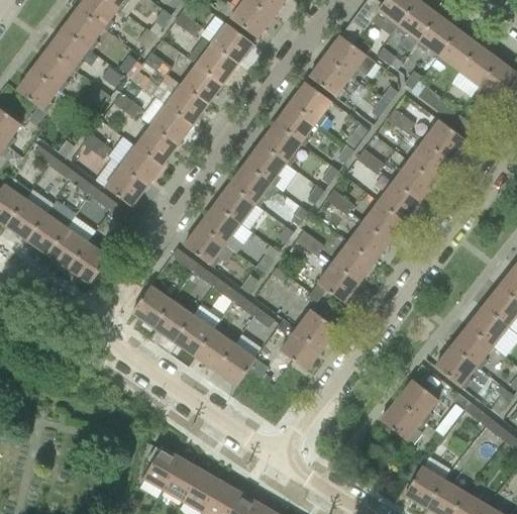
[(83,0),(77,8),(103,27),(107,30),(113,21),(110,18),(118,7),(109,0),(83,0)]
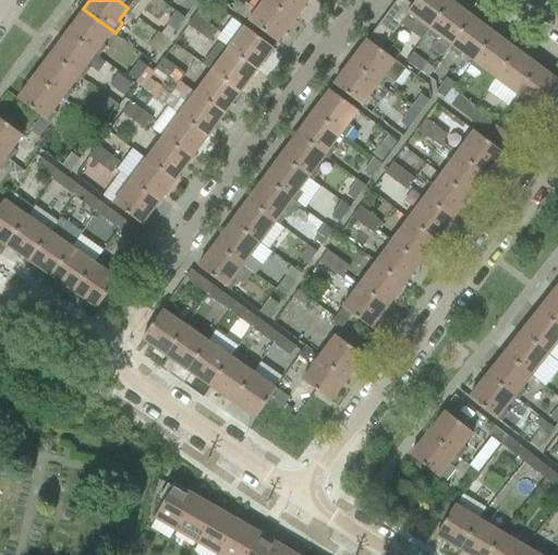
[(118,0),(128,8),(132,10),(140,0),(118,0)]
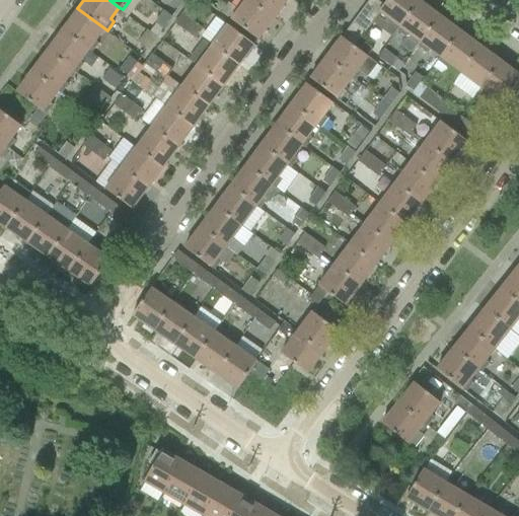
[(228,1),(221,11),(231,18),(241,26),(257,39),(273,18),(249,0),(245,0),(239,8),(228,1)]
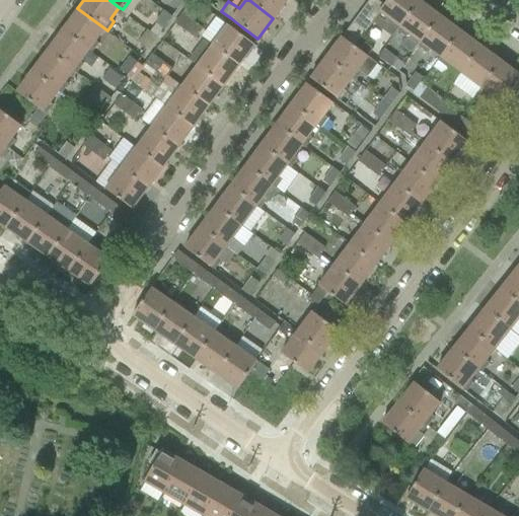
[(249,0),(273,18),(286,0),(249,0)]
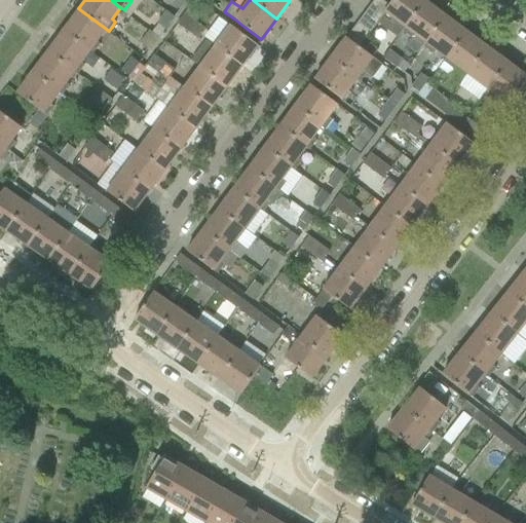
[(373,0),(346,36),(359,45),(365,37),(381,14),(381,13),(387,4),(381,0),(373,0)]
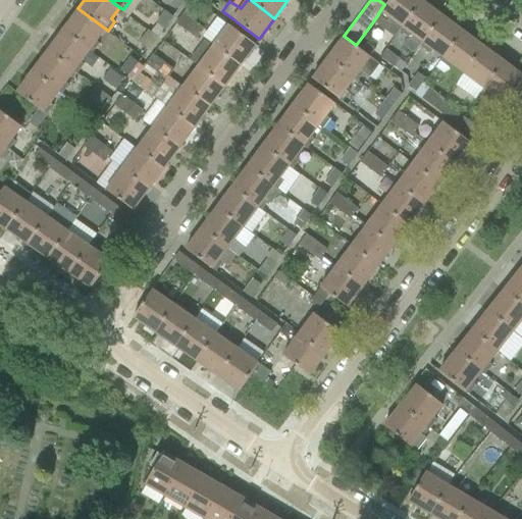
[(389,16),(402,26),(422,0),(387,0),(384,4),(378,13),(378,14),(387,20),(389,16)]
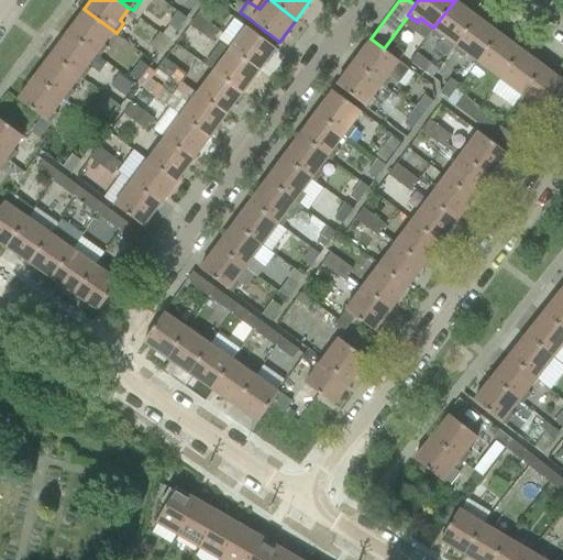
[(443,34),(456,44),(477,17),(455,0),(433,28),(431,32),(440,39),(443,34)]
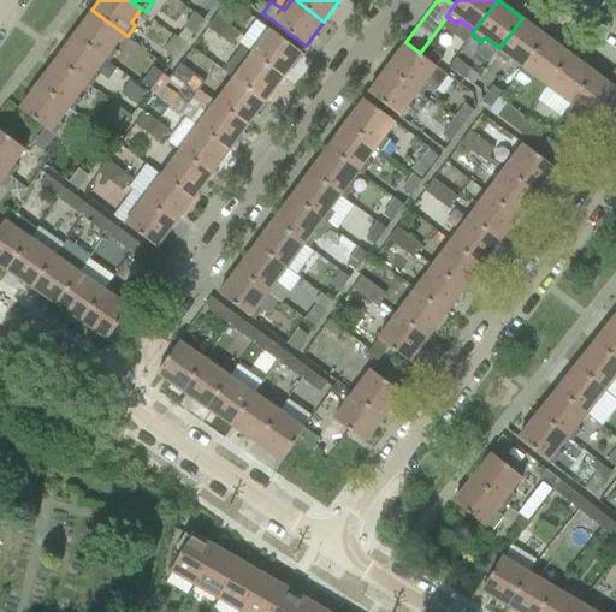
[(92,10),(73,34),(105,57),(110,60),(117,49),(113,46),(123,33),(92,10)]
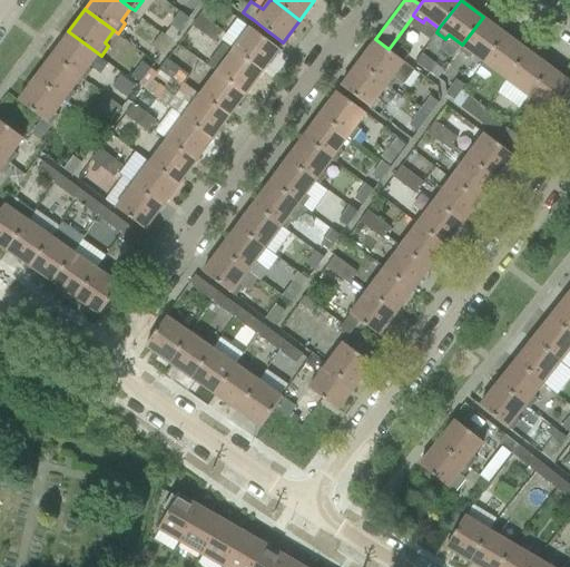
[(178,9),(168,21),(177,28),(186,16),(178,9)]
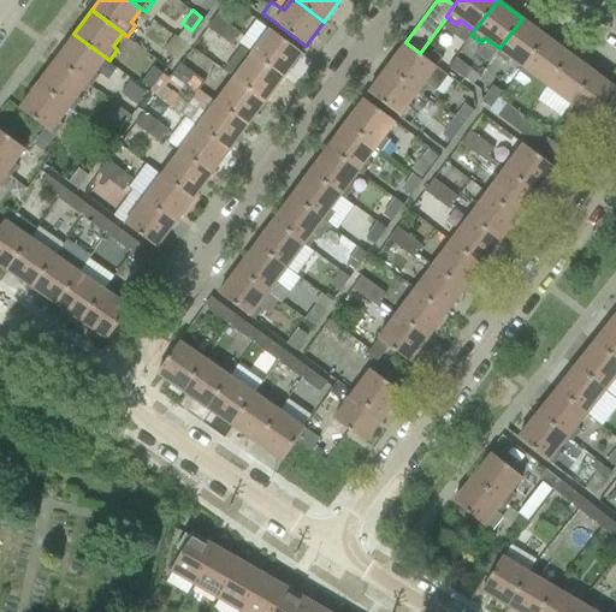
[(211,22),(207,25),(219,35),(223,30),(227,22),(217,13),(211,22)]
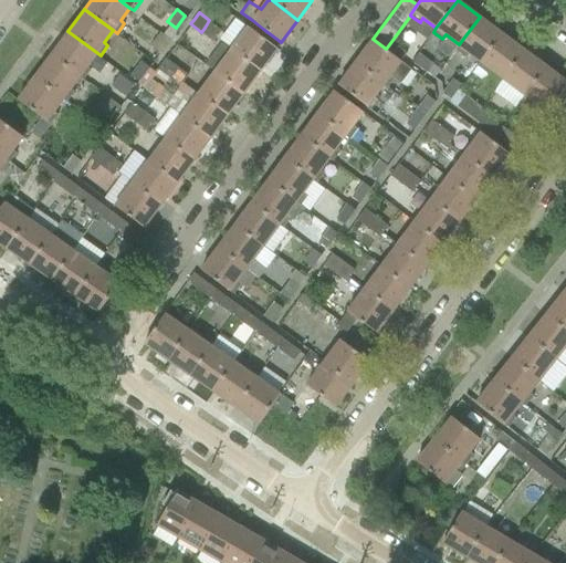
[(468,52),(481,62),(503,33),(480,17),(459,44),(456,49),(465,55),(468,52)]
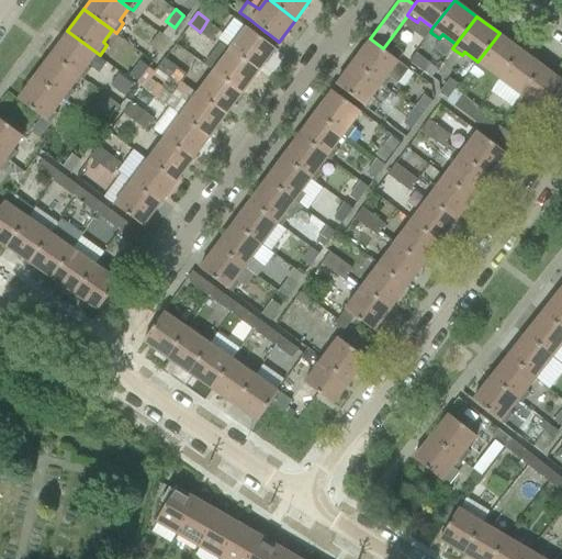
[(203,28),(200,32),(211,40),(214,35),(218,29),(208,20),(203,28)]
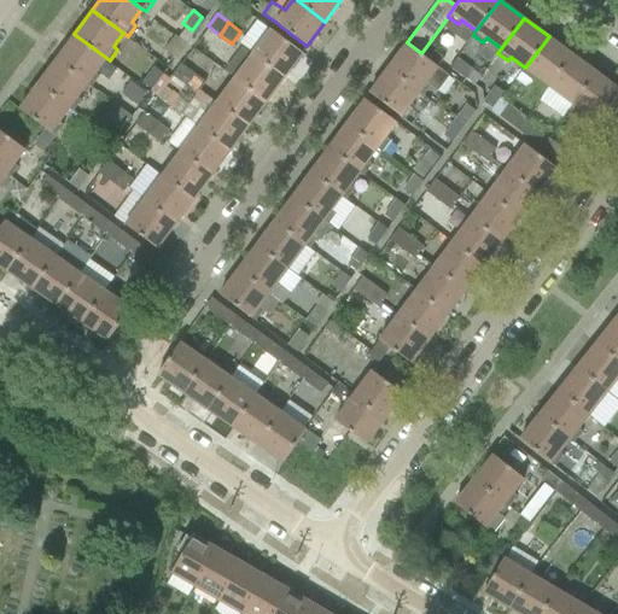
[(272,28),(252,53),(284,76),(303,52),(272,28)]
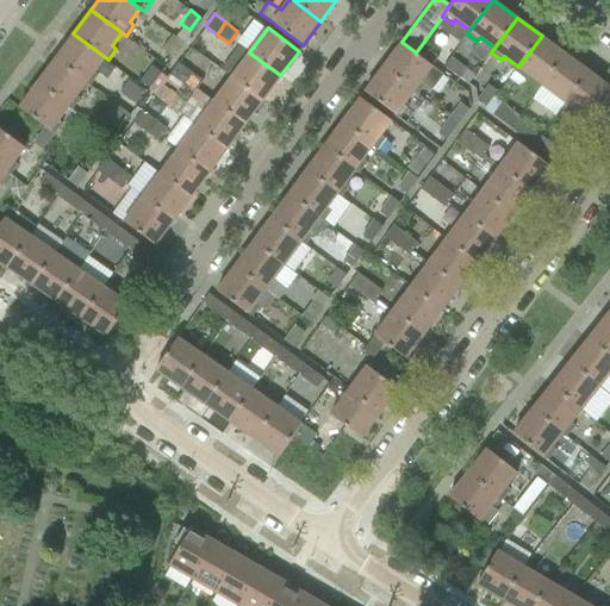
[(170,32),(161,45),(172,54),(182,41),(170,32)]
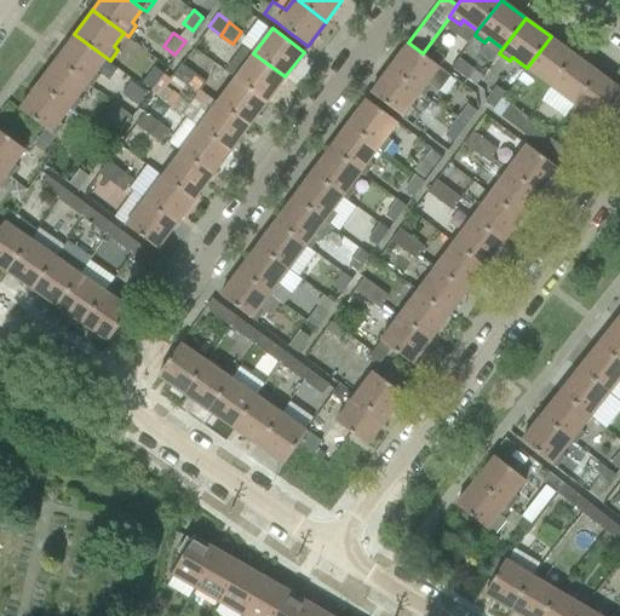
[(74,34),(56,58),(87,81),(92,85),(99,74),(96,72),(105,57),(74,34)]
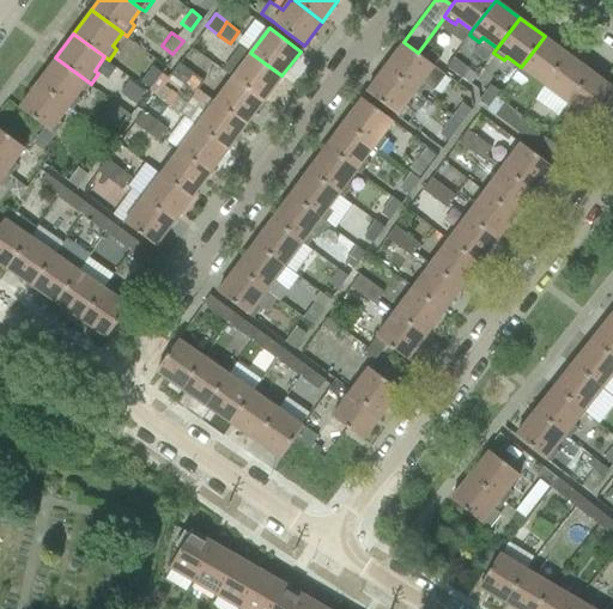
[(530,74),(545,85),(568,54),(545,36),(521,67),(519,71),(527,78),(530,74)]
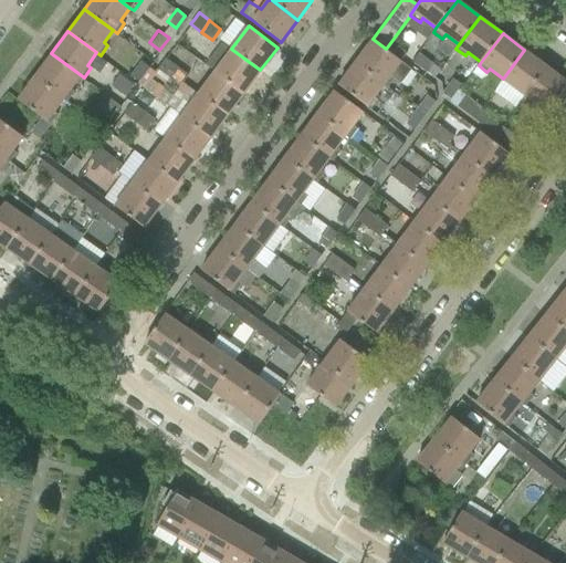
[(371,40),(355,62),(384,83),(388,85),(395,77),(400,82),(401,80),(410,69),(411,68),(400,60),(386,49),(373,39),(371,40)]
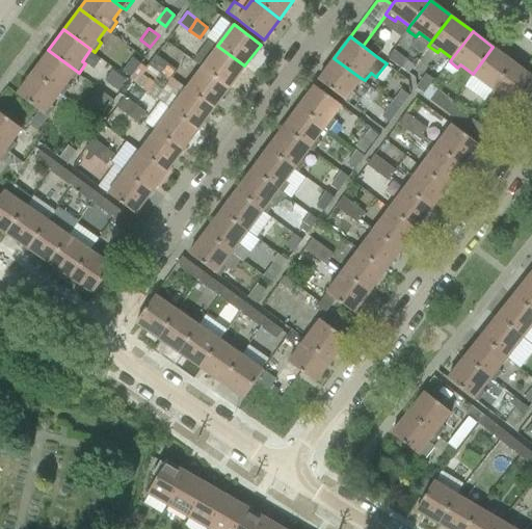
[(369,37),(363,46),(376,56),(378,54),(382,48),(369,37)]
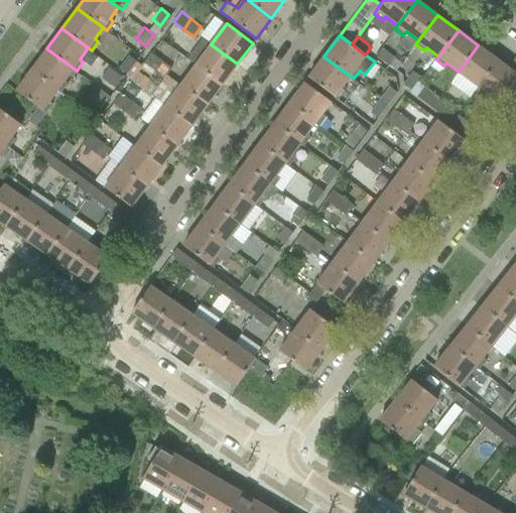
[(211,44),(197,65),(223,84),(237,63),(211,44)]
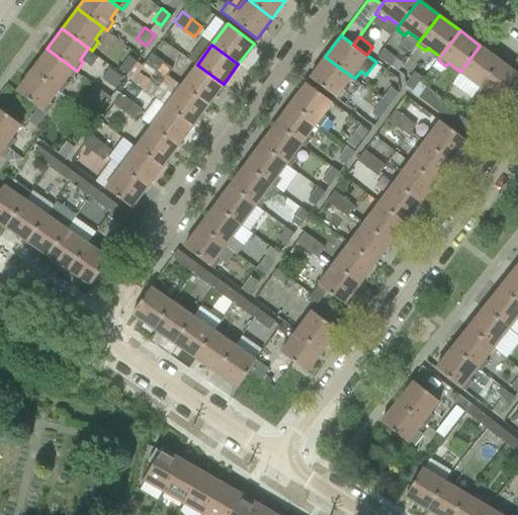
[(466,81),(468,78),(481,87),(500,61),(480,46),(460,72),(457,75),(466,81)]
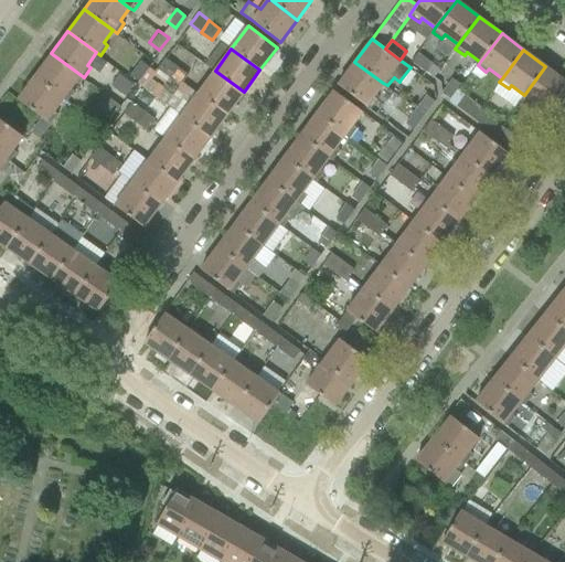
[(415,53),(411,60),(426,70),(427,67),(432,62),(420,53),(419,53),(417,51),(415,53)]
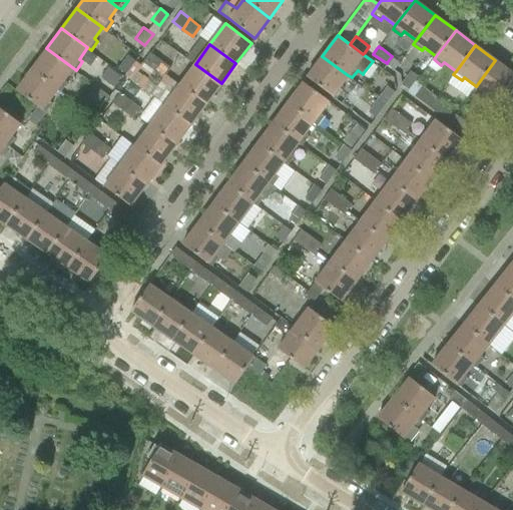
[(46,48),(31,69),(57,88),(61,90),(67,81),(64,79),(72,67),(46,48)]
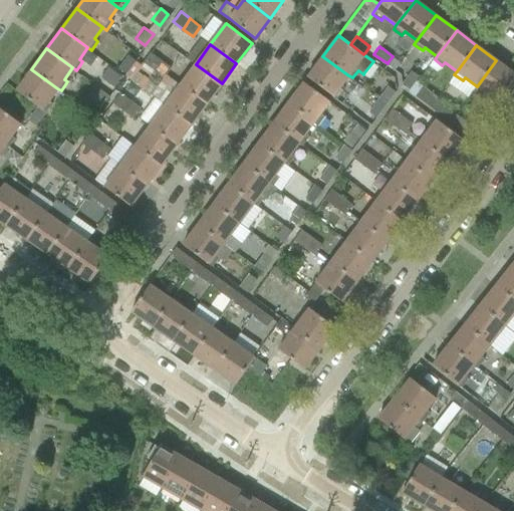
[(150,51),(143,60),(152,67),(159,58),(150,51)]
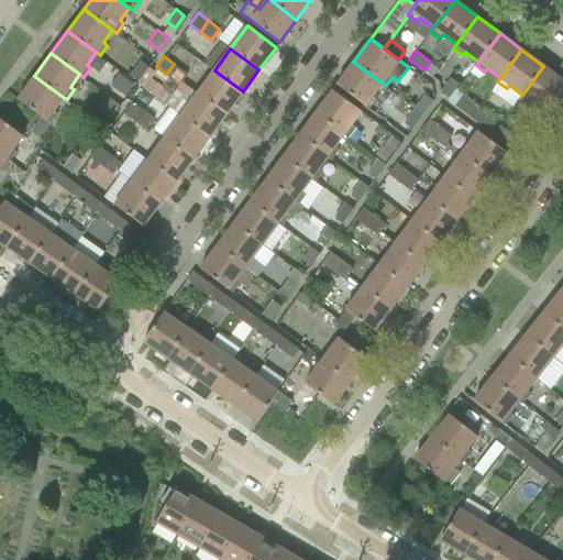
[(131,76),(136,80),(148,65),(143,61),(131,76)]
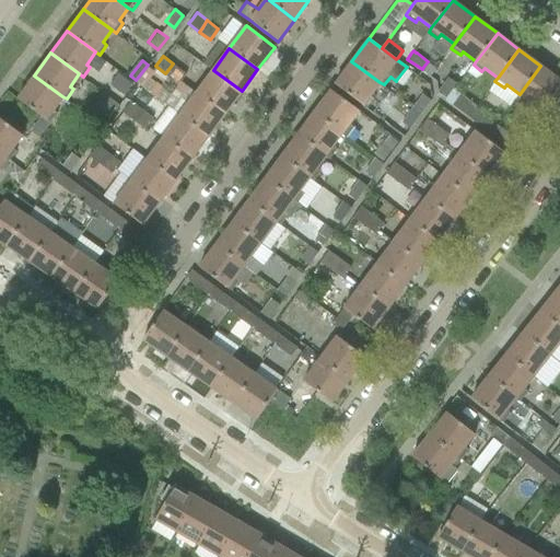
[(371,94),(380,82),(351,61),(335,83),(368,107),(375,97),(371,94)]
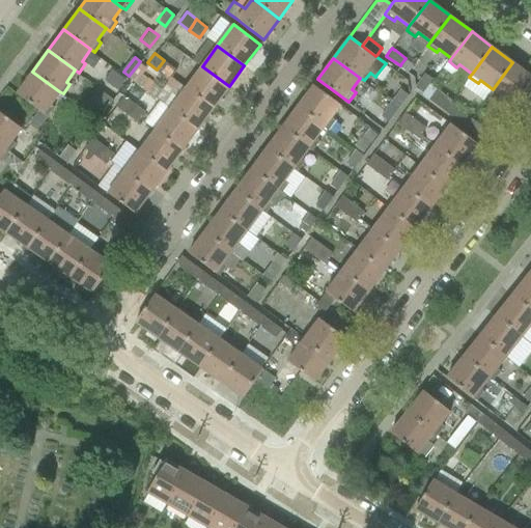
[(164,60),(157,70),(167,77),(169,79),(176,68),(174,67),(172,65),(164,60)]
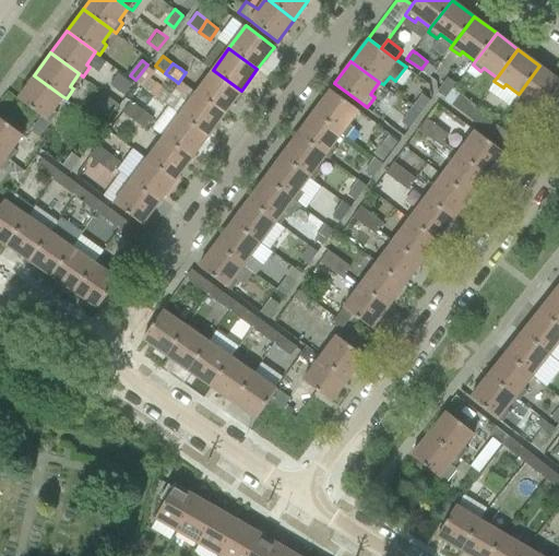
[(519,94),(516,97),(525,104),(527,101),(540,110),(558,84),(558,80),(539,66),(519,94)]
